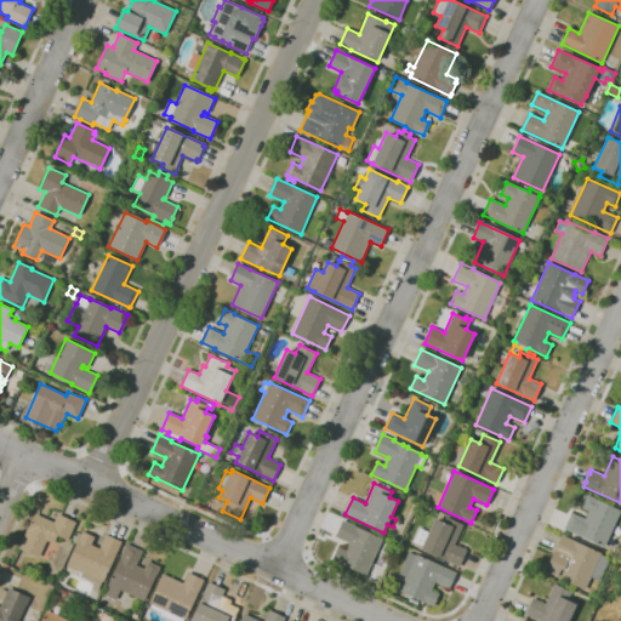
[(620,511),(604,547),(564,529),(571,512),(585,519),(588,511),(581,507),(586,495),(591,497),(592,495),(599,497),(598,500),(620,511)]
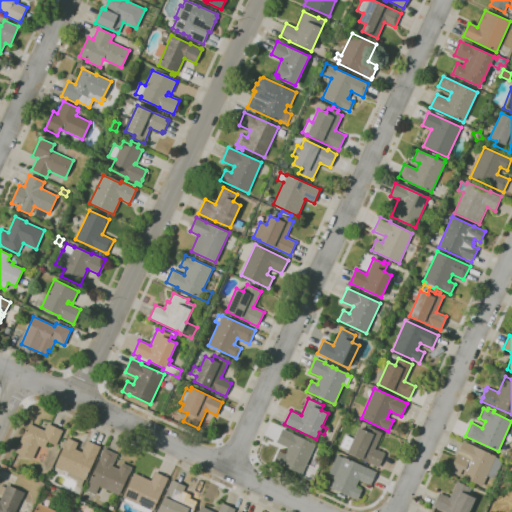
[(32,460),(15,452),(23,436),(29,424),(44,431),(48,424),(63,431),(55,446),(46,442),(43,448),(38,445),(32,460)]
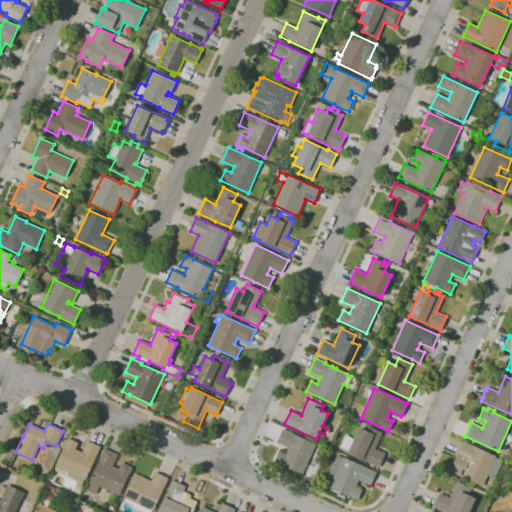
[(379,467),(347,453),(358,428),(365,431),(368,426),(382,432),(374,449),(385,453),(379,467)]
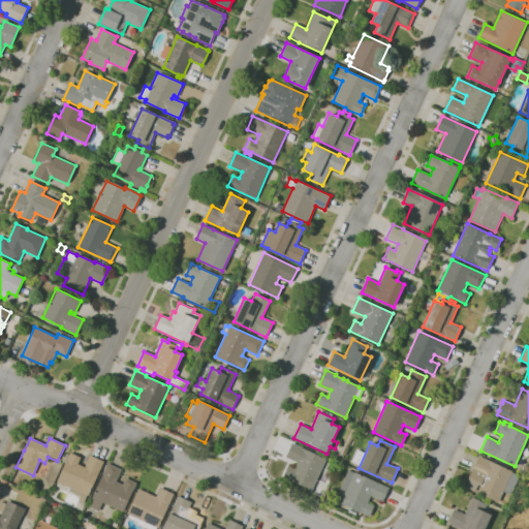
[(311,490),(283,477),(287,466),(293,469),(297,462),(285,457),(291,443),(325,459),(311,490)]
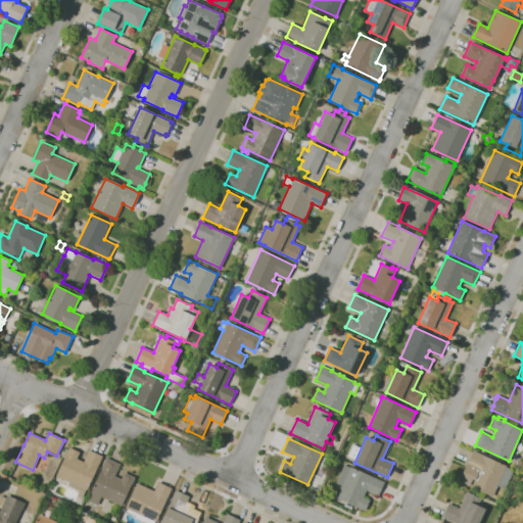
[(82,498),(77,495),(79,491),(65,485),(67,481),(55,476),(64,458),(61,457),(65,448),(67,449),(68,447),(79,453),(77,459),(83,462),(88,449),(102,457),(86,490),(86,489),(82,498)]
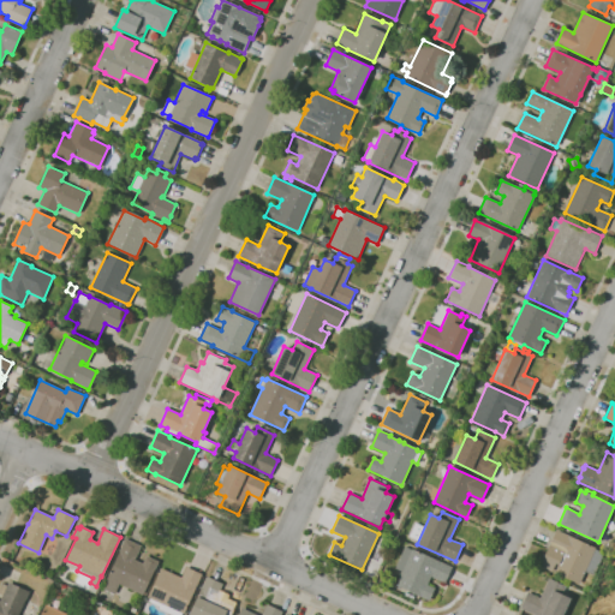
[(579,584),(554,573),(555,571),(553,569),(551,572),(539,566),(556,530),(596,548),(595,549),(603,554),(593,575),(584,572),(579,584)]
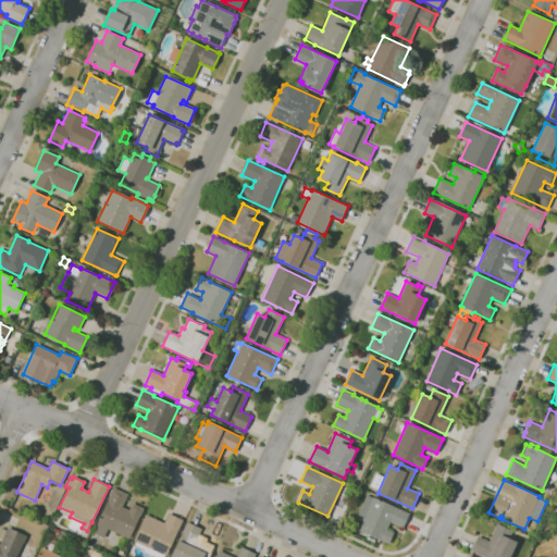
[(130,539),(108,529),(103,537),(94,533),(98,524),(97,523),(113,487),(127,494),(122,507),(130,510),(132,504),(144,509),(130,539)]
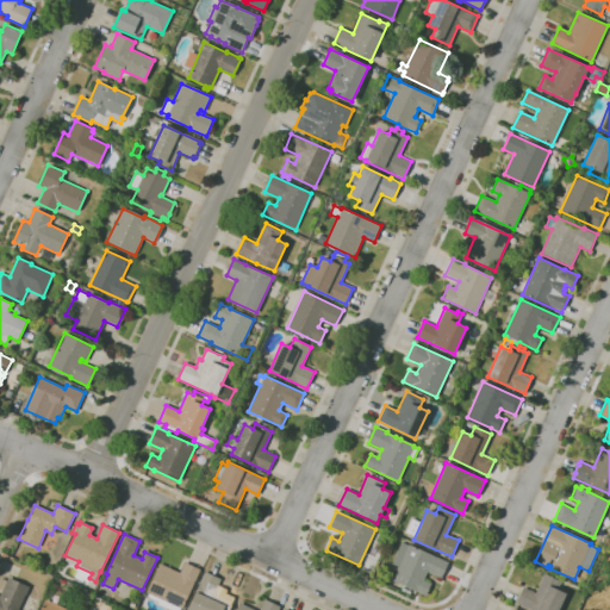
[(425,596),(392,580),(398,567),(391,564),(402,542),(409,546),(409,545),(436,558),(436,556),(448,562),(441,578),(428,572),(423,580),(431,584),(425,596)]
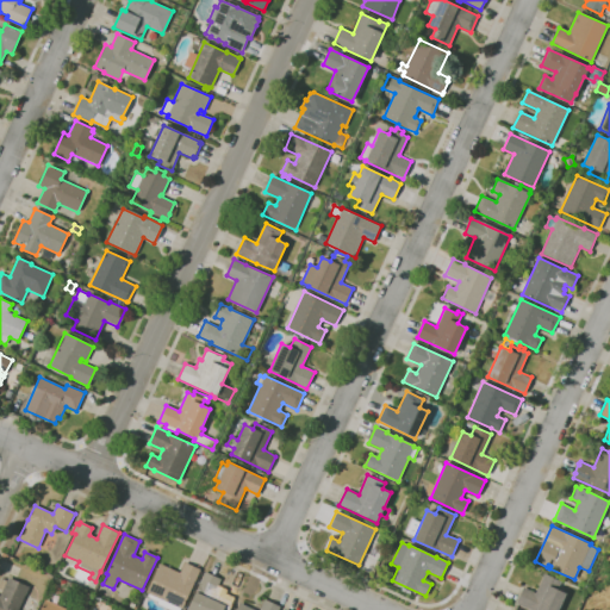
[(179,609),(170,609),(157,603),(157,601),(148,596),(149,593),(147,592),(160,564),(180,572),(185,562),(200,570),(182,609),(180,609),(179,609)]
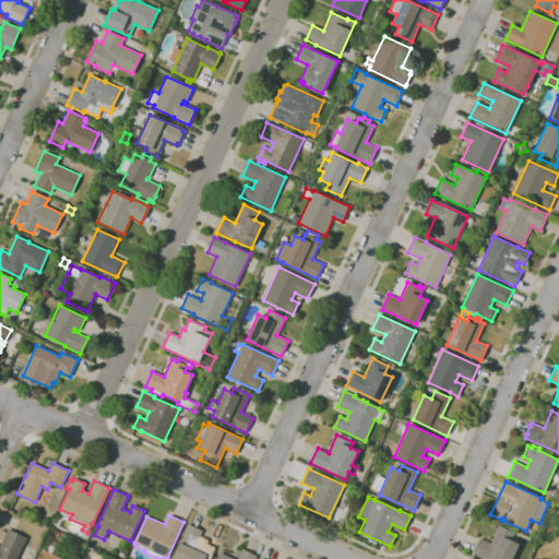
[(173,558),(188,524),(202,531),(197,542),(214,549),(210,558),(173,558)]
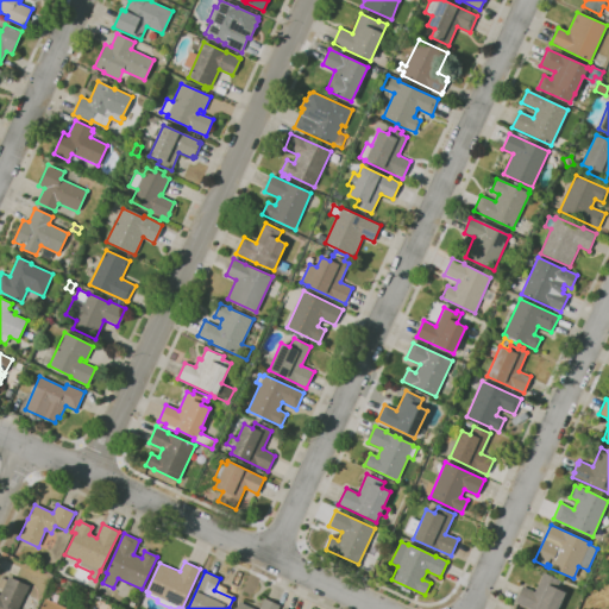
[(557,608),(531,608),(515,602),(522,586),(534,592),(544,572),(560,579),(559,583),(562,583),(560,586),(558,585),(557,589),(565,592),(557,608)]
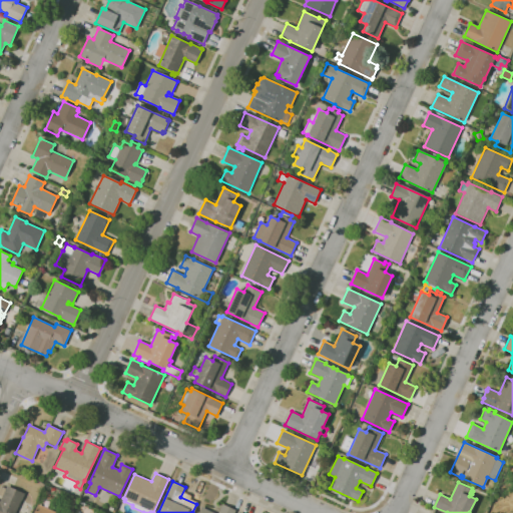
[(0,512),(0,501),(2,496),(0,495),(0,488),(1,486),(6,488),(7,486),(24,494),(15,512),(0,512)]
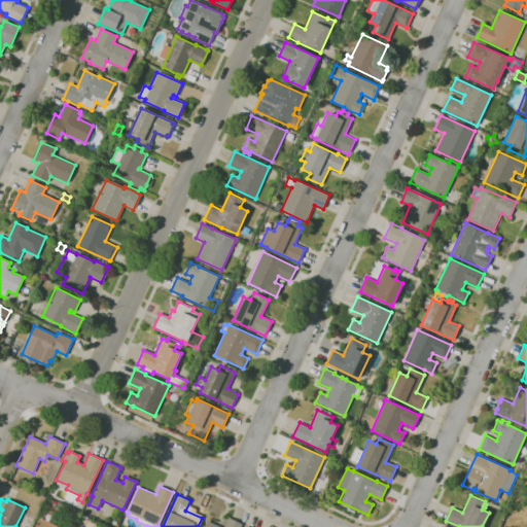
[(77,520),(67,515),(70,510),(79,515),(77,520)]
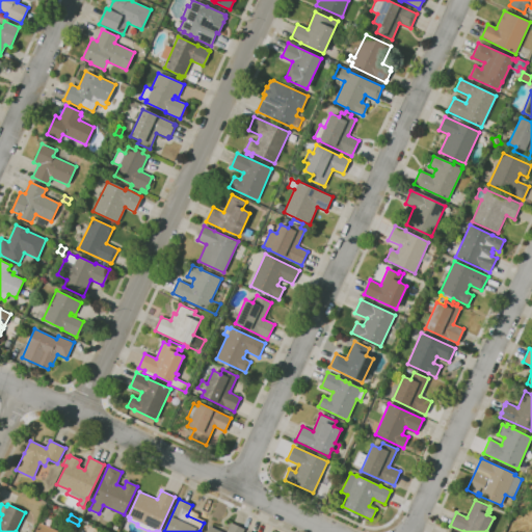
[(33,531),(38,523),(58,531),(33,531)]
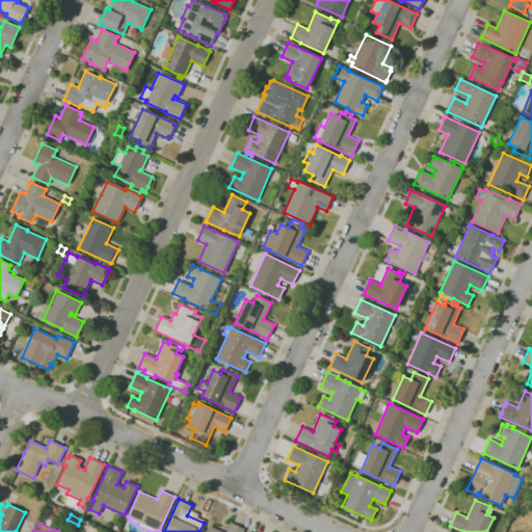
[(242,531),(206,531),(209,526),(221,531),(225,531),(231,523),(244,529),(242,531)]
